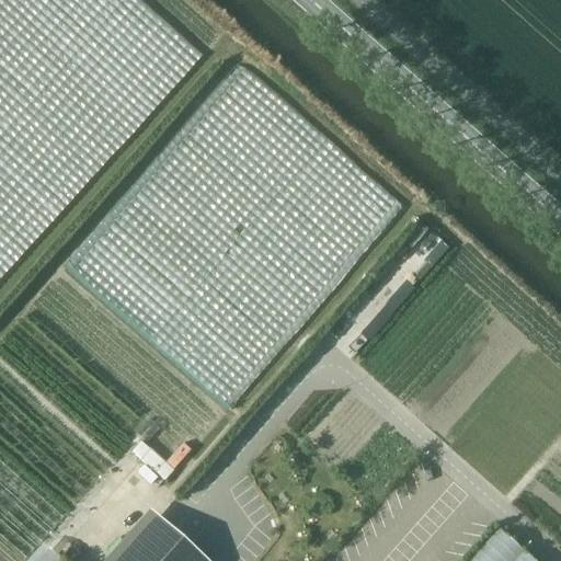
[(141,0),(0,0),(0,278),(204,56),(141,0)]
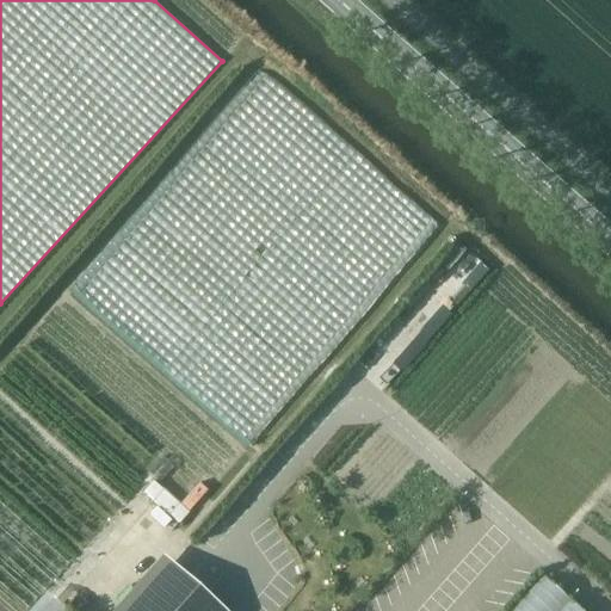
[(437,232),(264,81),(75,297),(250,448),(437,232)]
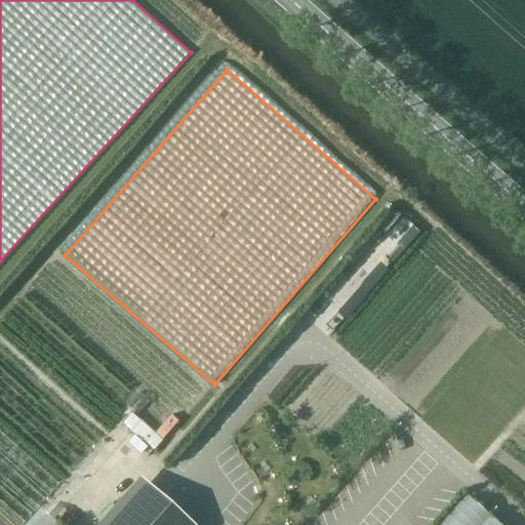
[(379,265),(338,313),(346,319),(388,271),(379,265)]
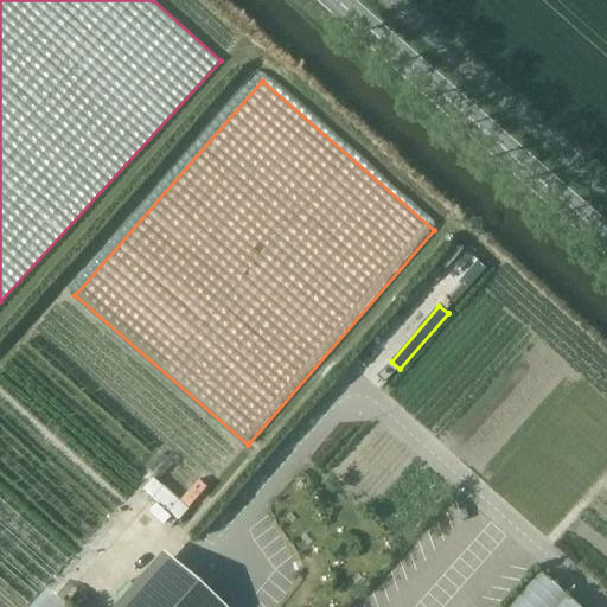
[(148,472),(157,480),(171,465),(163,457),(148,472)]
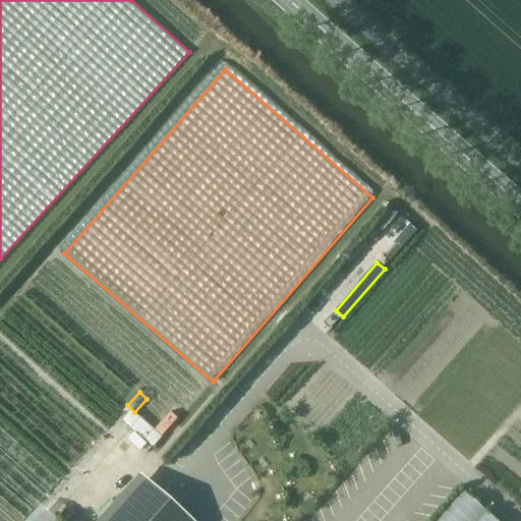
[(122,421),(152,447),(177,419),(169,413),(153,431),(130,412),(122,421)]
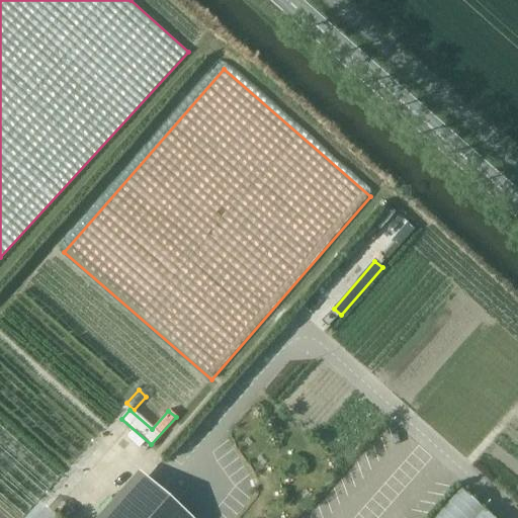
[(194,517),(144,473),(104,517),(194,517)]
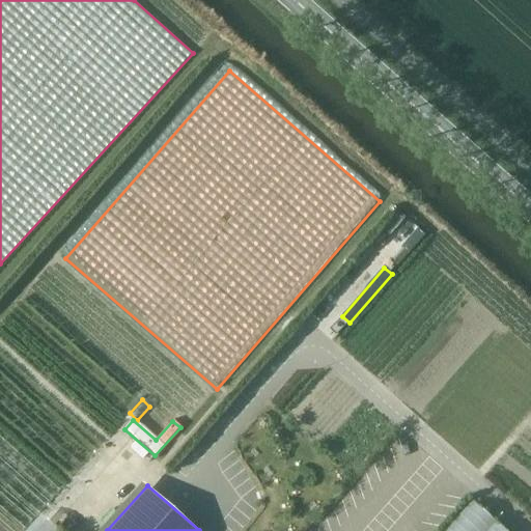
[(506,530),(472,502),(446,530),(506,530)]
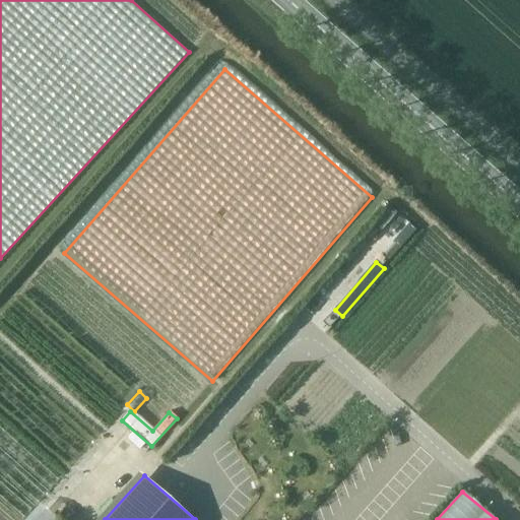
[(26,519),(54,519),(39,507),(26,519)]
